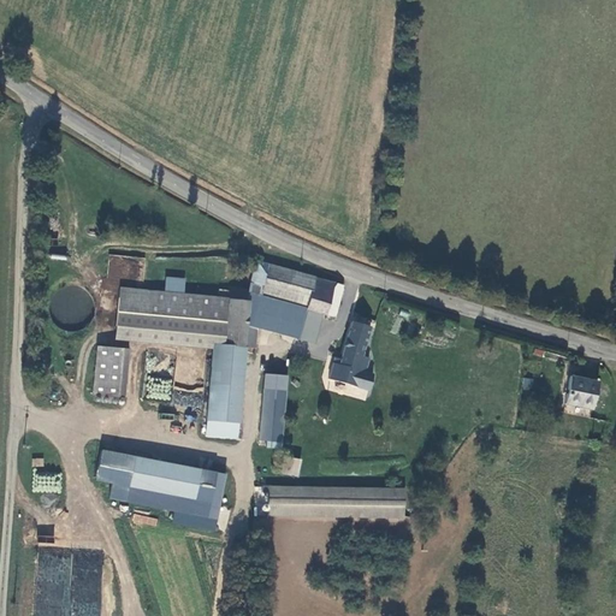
[(255,261),(250,282),(262,285),(260,294),(333,315),(342,285),(255,261)]
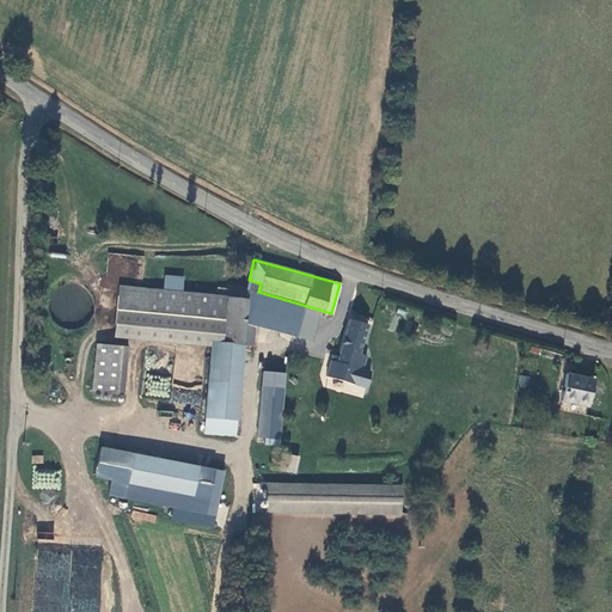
[(243,344),(246,287),(228,286),(227,299),(224,338),(224,342),(243,344)]
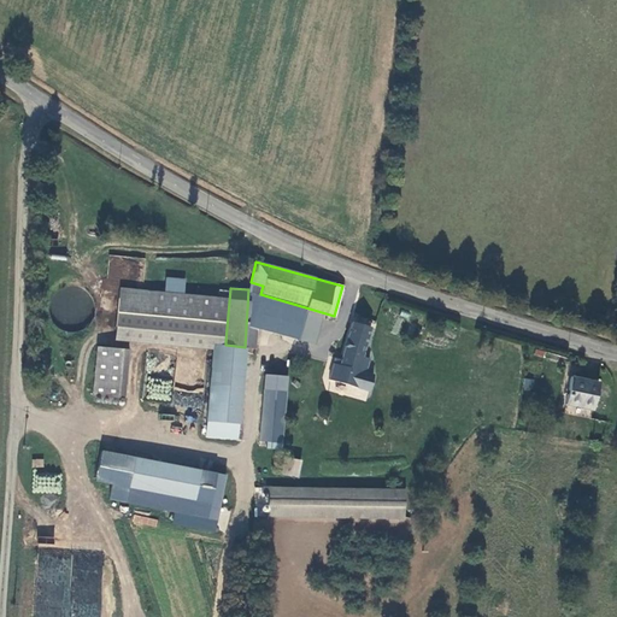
[(225,341),(229,301),(121,291),(117,330),(225,341)]
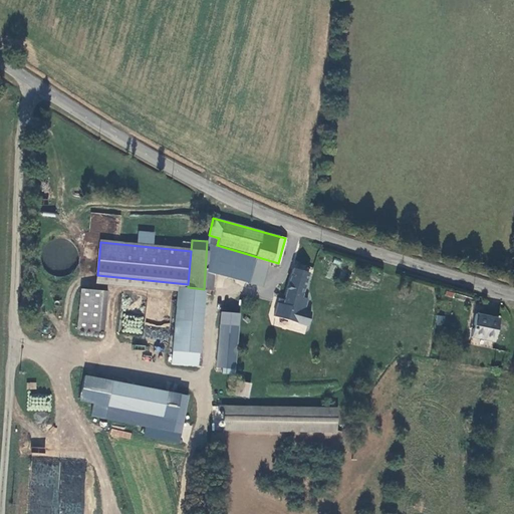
[(303,310),(310,289),(304,287),(307,273),(292,268),(282,304),(303,310)]
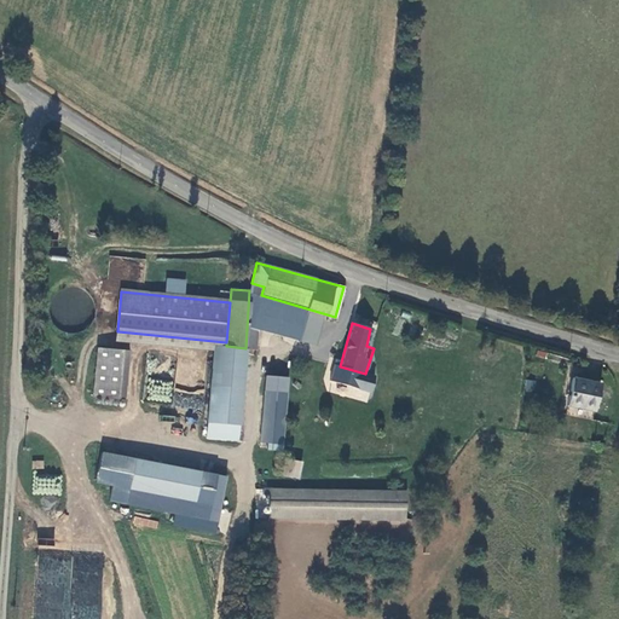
[(238,439),(246,348),(226,346),(226,350),(214,350),(208,437),(238,439)]
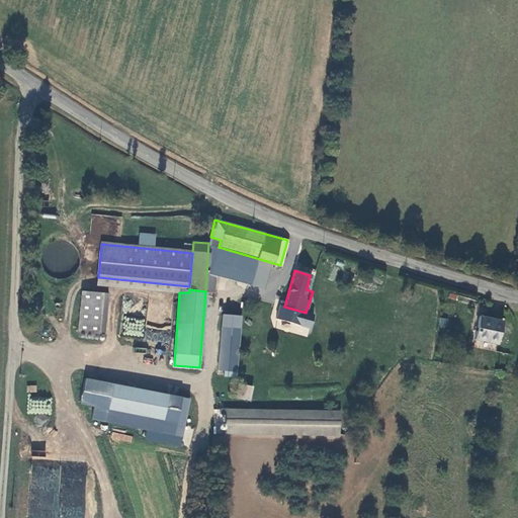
[(109,293),(84,291),(81,332),(106,334),(109,293)]
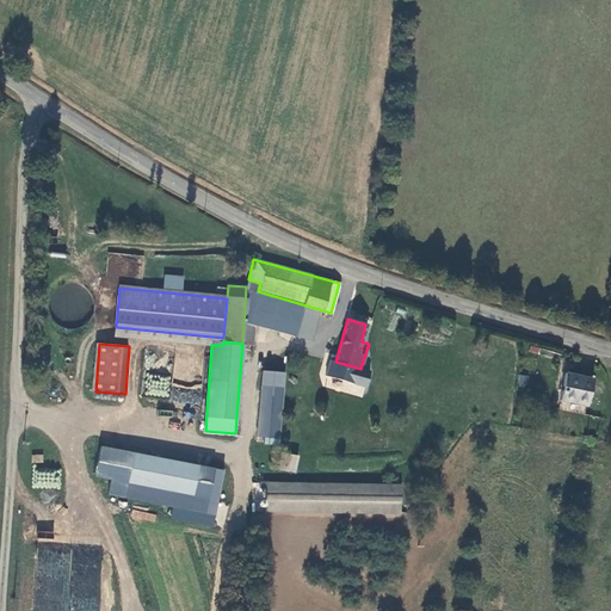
[(264,384),(285,387),(287,372),(265,370),(264,384)]
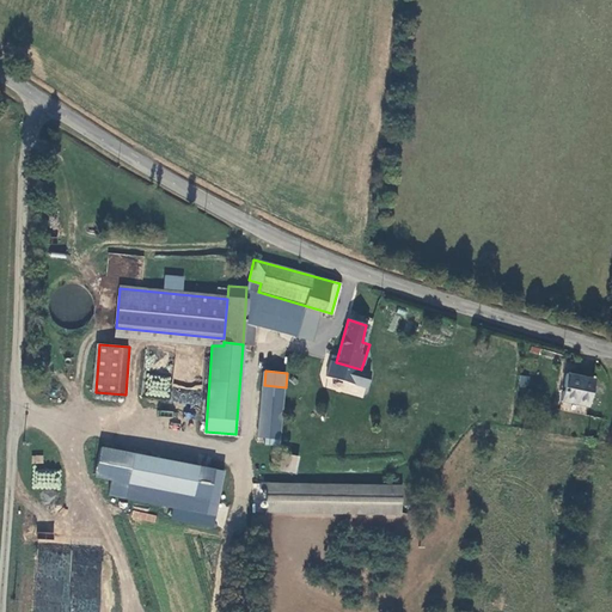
[(520,374),(518,386),(528,387),(530,375),(520,374)]
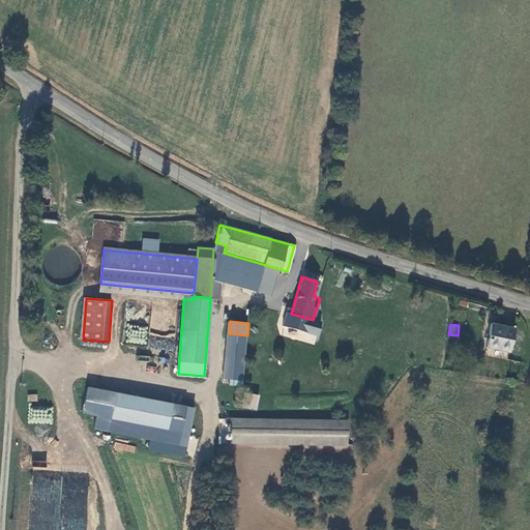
[(146,345),(148,327),(127,325),(125,342),(146,345)]
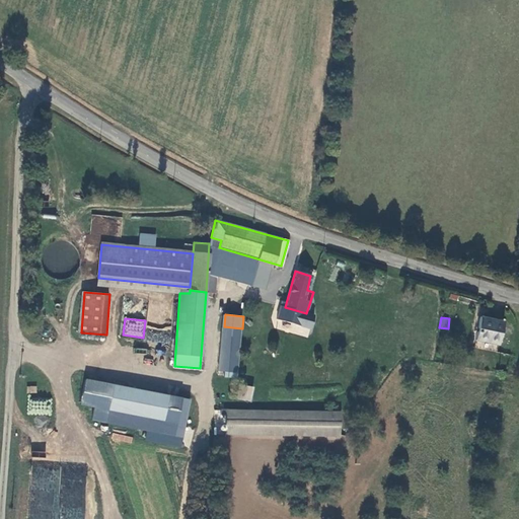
[(499,351),(502,319),(478,318),(476,349),(499,351)]
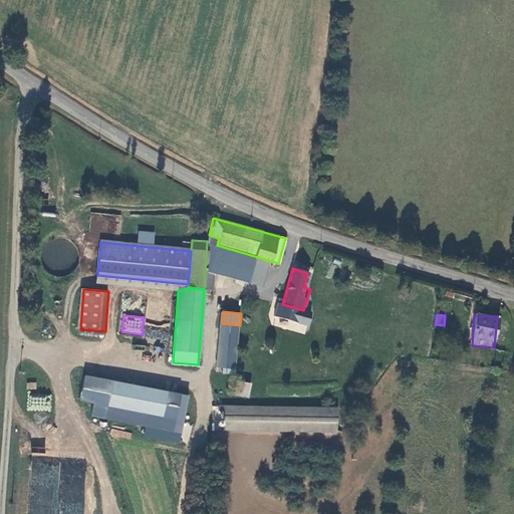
[(251,321),(244,329),(249,334),(256,326),(251,321)]
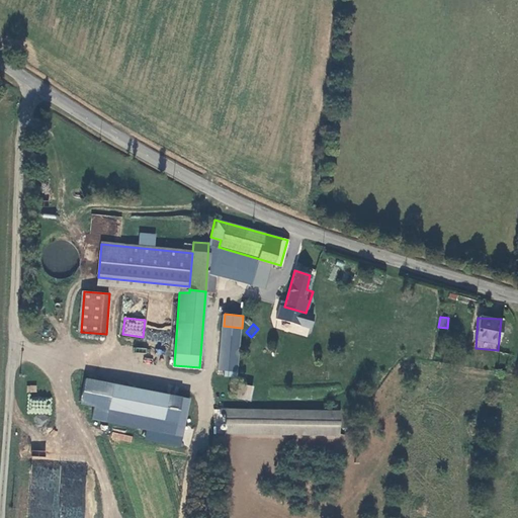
[(223,374),(235,375),(242,328),(224,326),(218,368),(224,369),(223,374)]
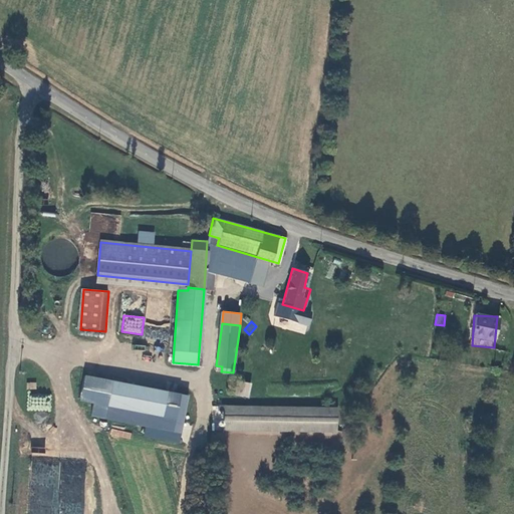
[(248,382),(235,379),(232,392),(245,395),(248,382)]
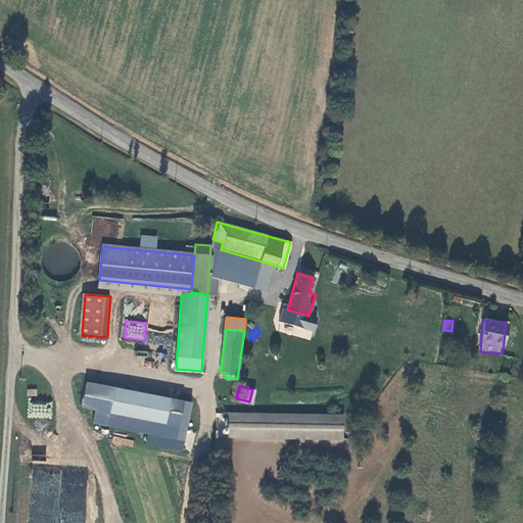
[(170,400),(114,390),(109,415),(164,425),(170,400)]
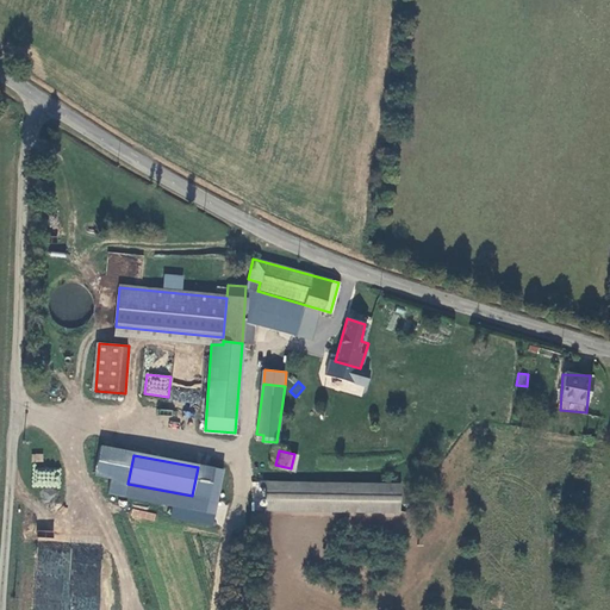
[(56,487),(58,471),(33,468),(32,485),(56,487)]
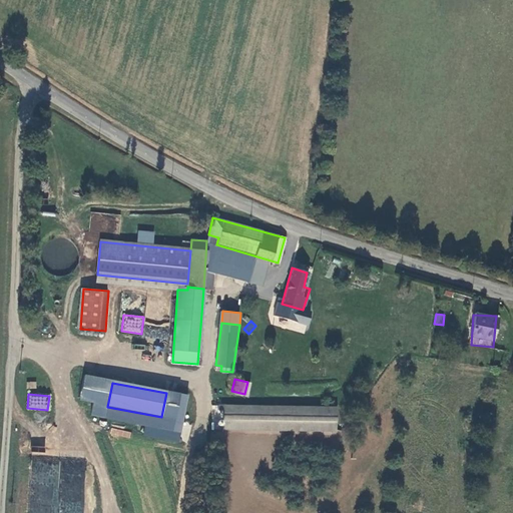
[(336,407),(218,405),(218,410),(222,410),(222,429),(336,431),(336,407)]
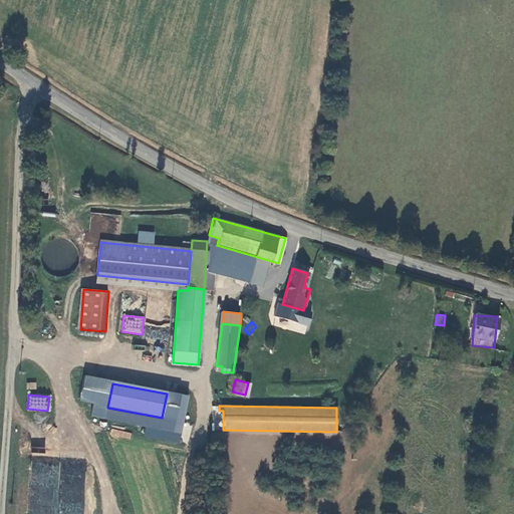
[(111,430),(110,437),(131,439),(131,432),(111,430)]
